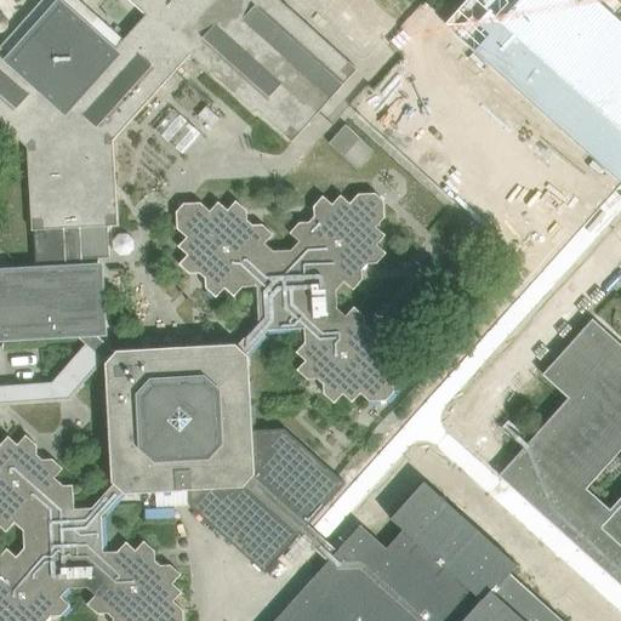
[(0,0),(0,123),(28,148),(33,231),(35,231),(36,267),(40,322),(100,318),(97,271),(83,272),(83,260),(109,258),(107,227),(118,227),(117,201),(115,182),(113,141),(175,73),(189,56),(208,72),(255,114),(257,112),(291,143),(357,69),(279,0),(0,0)]
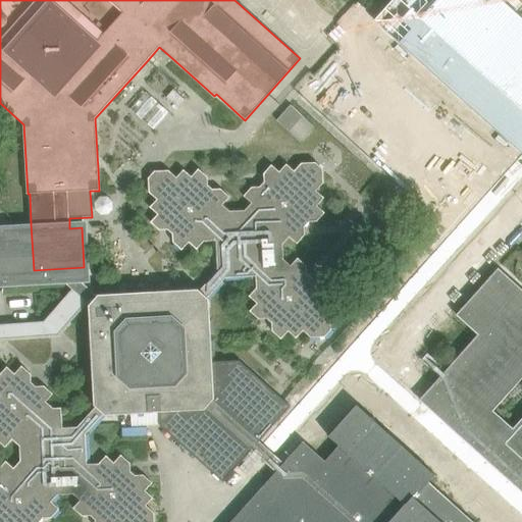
[(521,0),(389,0),(370,21),(521,158),(521,0)]
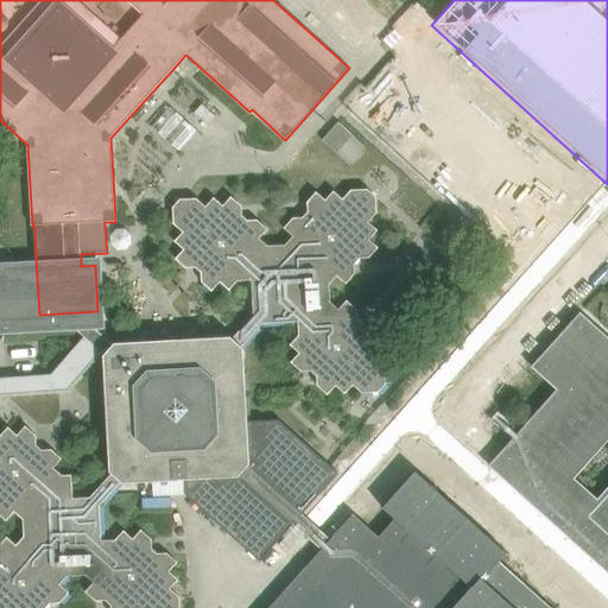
[(170,108),(152,127),(178,151),(196,132),(170,108)]
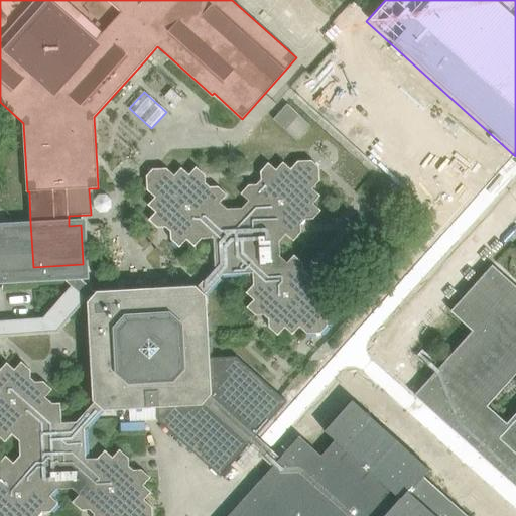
[(152,515),(152,507),(145,500),(152,492),(144,486),(151,478),(142,470),(134,470),(129,466),(129,458),(120,449),(113,458),(105,450),(98,459),(87,460),(85,429),(103,410),(104,411),(154,408),(158,408),(159,421),(221,477),(249,445),(256,436),(266,425),(269,421),(287,402),(232,353),(229,353),(210,354),(207,296),(205,295),(223,275),(253,273),(253,285),(246,293),(254,300),(247,308),(255,316),(256,316),(264,315),(268,319),(269,328),(269,329),(277,336),(284,328),(292,335),(299,328),(306,334),(307,335),(321,334),(321,333),(328,327),(327,311),(319,304),(326,297),(318,290),(326,282),(316,274),(308,275),(303,271),(303,263),(294,255),(287,262),(280,256),(279,241),(285,234),(293,241),(301,233),(301,224),(305,220),(313,219),(321,211),(313,204),(320,196),(312,188),(319,180),(319,170),(318,167),(311,160),(309,160),(298,161),(291,169),(283,162),(276,170),(268,163),(260,172),(260,180),(256,185),(248,185),(241,195),(248,202),(242,209),(227,210),(220,203),(227,196),(218,187),(210,187),(206,183),(205,175),(196,167),(188,175),(181,168),(174,176),(166,169),(153,170),(152,170),(146,176),(146,177),(147,190),(154,198),(148,206),(155,213),(148,221),(157,229),(165,228),(170,232),(170,240),(179,248),(186,240),(195,247),(202,239),(214,239),(215,268),(197,288),(196,287),(182,287),(97,292),(96,293),(77,275),(84,275),(83,264),(33,267),(33,277),(59,276),(72,286),(44,318),(0,320),(0,337),(58,333),(87,300),(89,301),(88,303),(93,401),(95,403),(77,423),(46,424),(46,412),(53,404),(45,397),(52,390),(43,382),(35,382),(31,378),(30,370),(21,362),(15,370),(7,363),(0,371),(0,370),(0,437),(5,442),(12,434),(19,441),(20,456),(14,464),(6,457),(0,463),(0,515),(39,515),(42,513),(51,513),(51,512),(58,504),(51,497),(57,490),(73,489),(80,495),(73,503),(81,510),(82,511),(90,510),(95,514),(94,515),(152,515)]
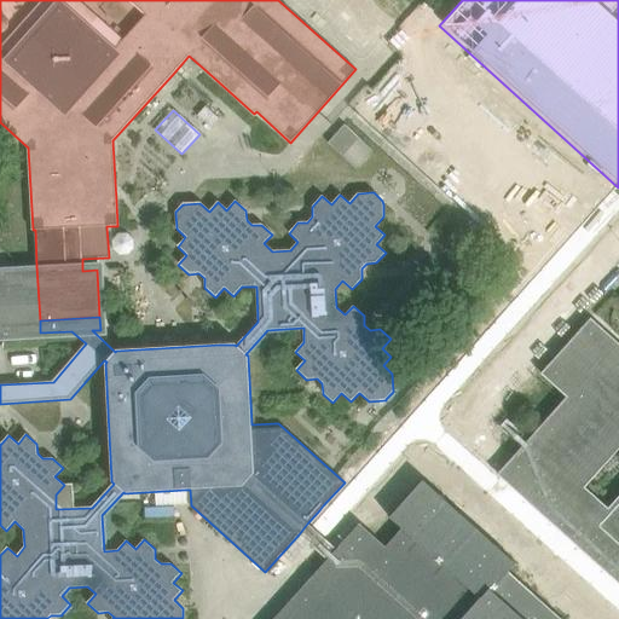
[(40,320),(36,264),(0,266),(0,334),(40,333),(40,320)]
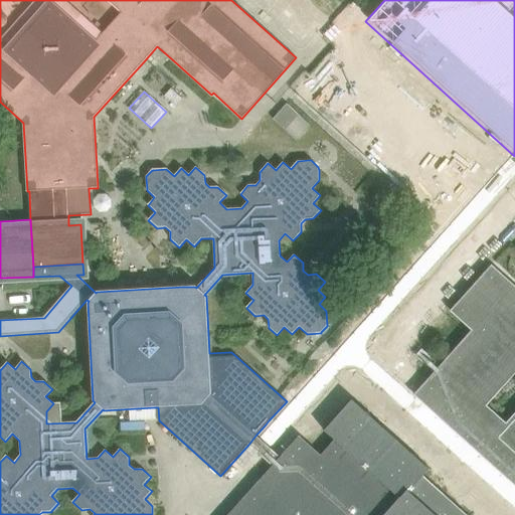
[(514,514),(514,287),(498,273),(491,266),(450,311),(472,331),(441,366),(432,375),(413,394),(428,408),(514,485),(514,514),(465,514),(422,477),(428,470),(351,400),(324,431),(335,441),(321,457),(299,438),(291,447),(281,458),(255,436),(248,445),(273,467),(269,472),(228,514),(514,514)]
